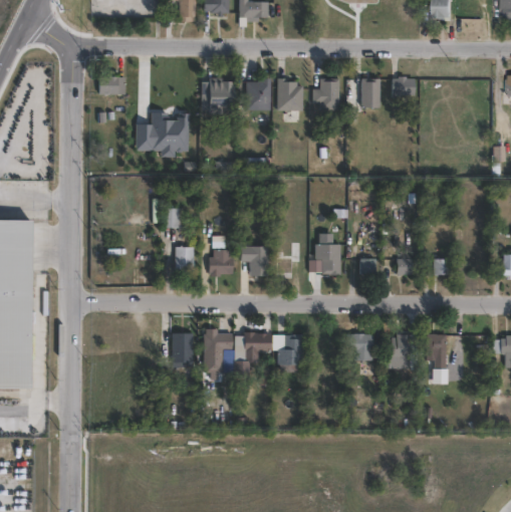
[(195,0),(195,21),(180,20),(180,0),(195,0)]
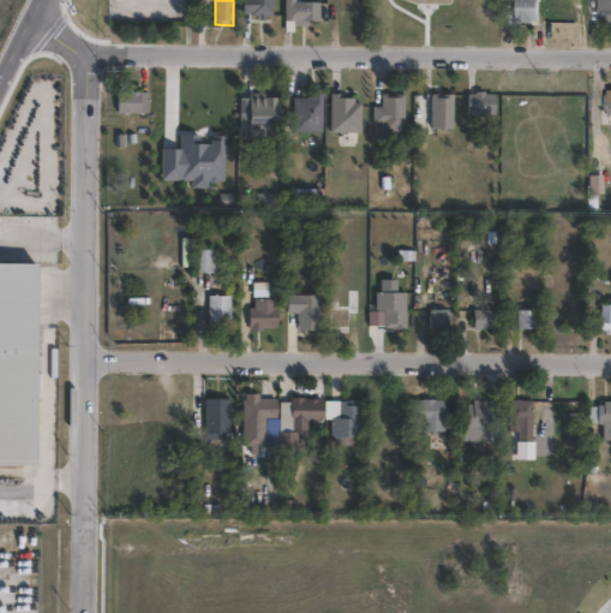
[(274,0),(274,15),(267,15),(267,18),(259,18),(259,13),(252,13),(252,12),(244,12),(244,0),(274,0)]
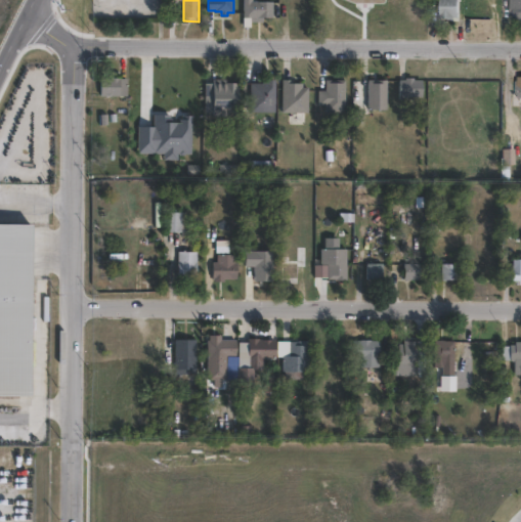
[(274,1),(273,17),(263,16),(263,19),(255,19),(255,16),(252,16),(252,26),(244,26),(244,0),(253,0),(253,1),(274,1)]
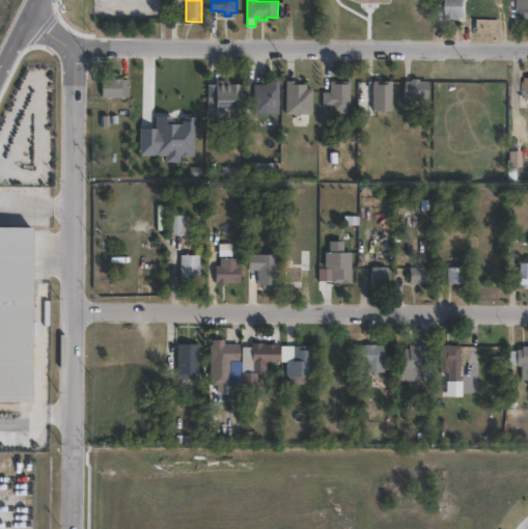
[(462,17),(462,20),(455,20),(455,19),(447,19),(447,0),(466,0),(466,17),(462,17)]
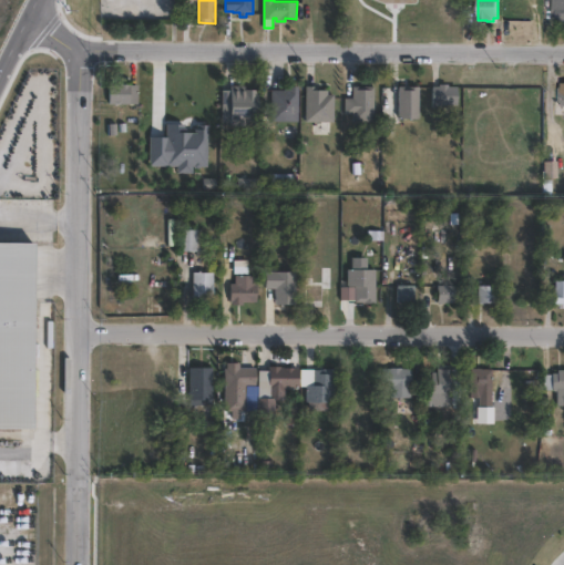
[(563,21),(557,21),(557,12),(554,12),(554,0),(563,0),(563,21)]
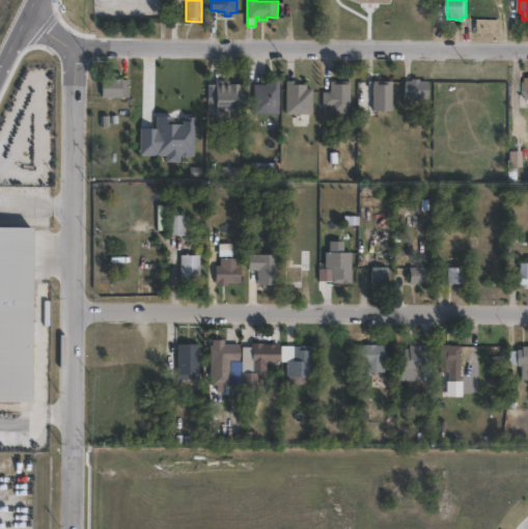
[(130,96),(103,96),(103,79),(130,79),(130,96)]
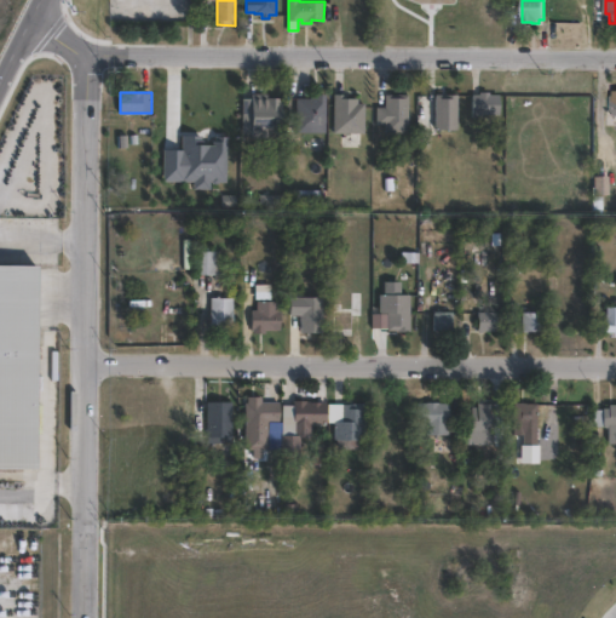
[(487,92),(487,95),(499,95),(500,113),(482,114),(482,116),(473,116),(472,95),(482,93),(482,92),(487,92)]
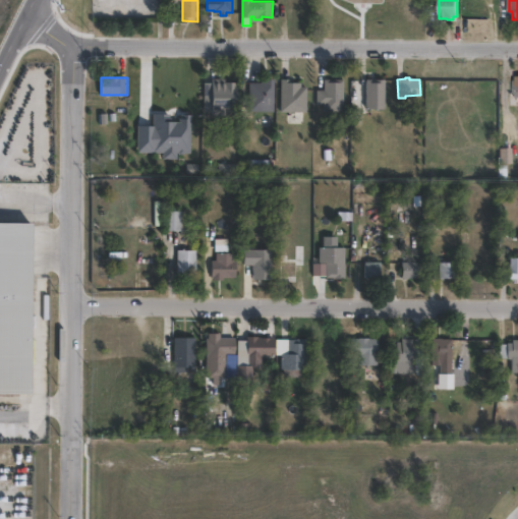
[(238,78),(238,113),(212,112),(213,78),(238,78)]
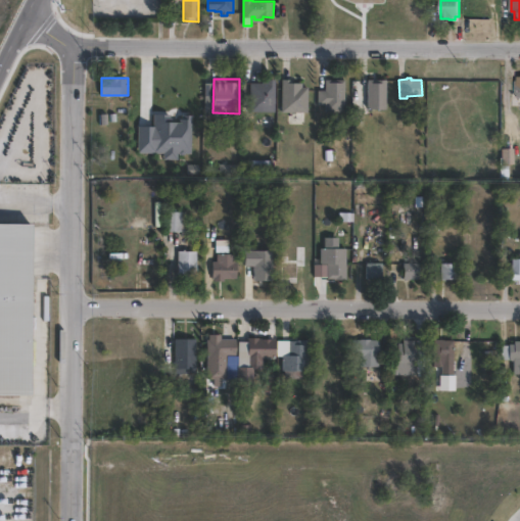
[(275,111),(249,111),(249,83),(262,83),(262,79),(275,79),(275,111)]
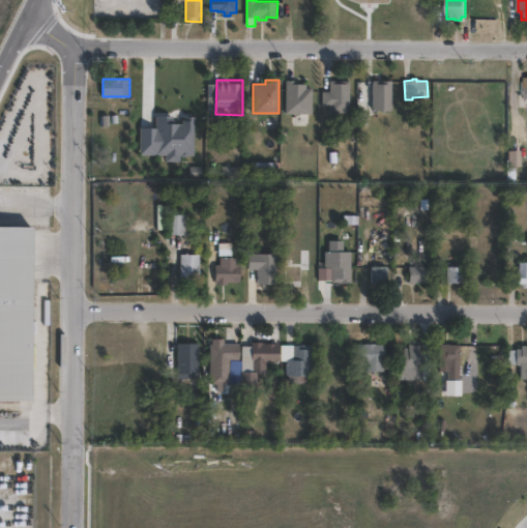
[(295,80),(295,83),(306,83),(306,88),(312,88),(313,113),(286,113),(286,80),(295,80)]
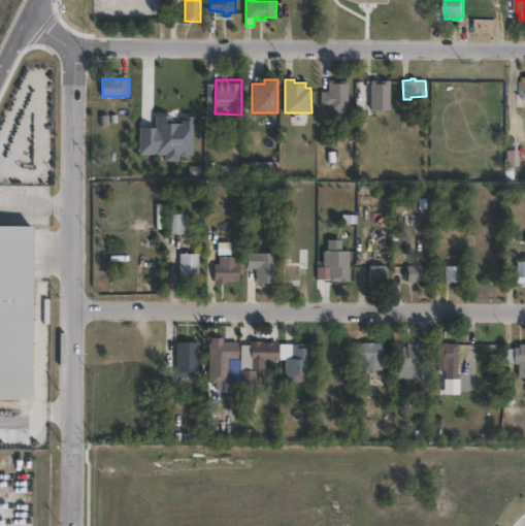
[(349,79),(348,112),(328,112),(328,105),(321,105),(321,91),(328,91),(328,79),(349,79)]
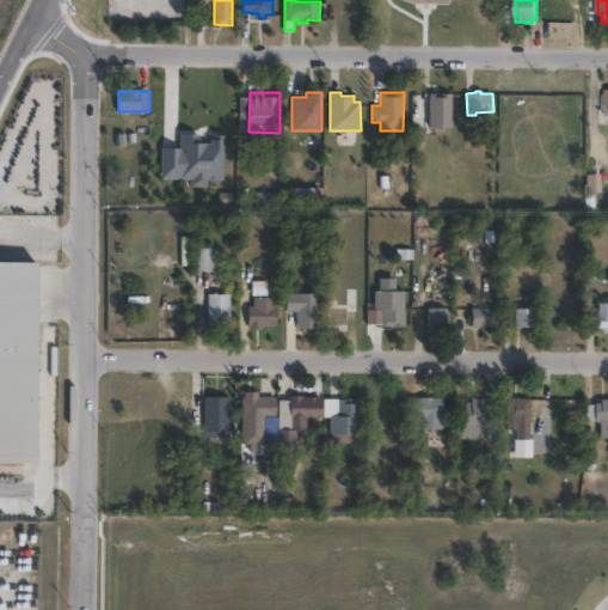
[(453,128),(430,127),(431,93),(453,93),(453,128)]
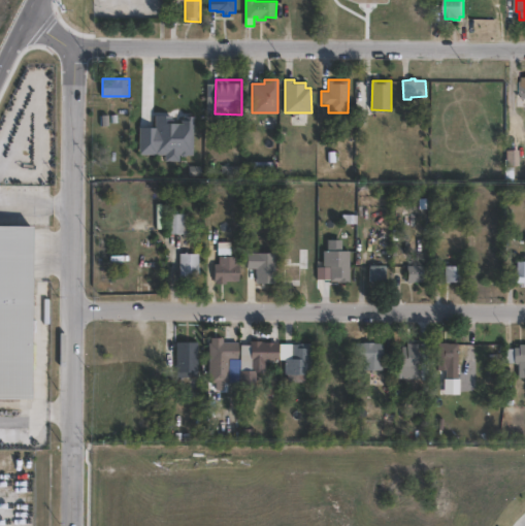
[(196,106),(196,156),(179,156),(179,161),(166,161),(165,155),(140,154),(140,128),(156,128),(156,116),(168,116),(169,108),(178,108),(178,113),(187,113),(187,106),(196,106)]
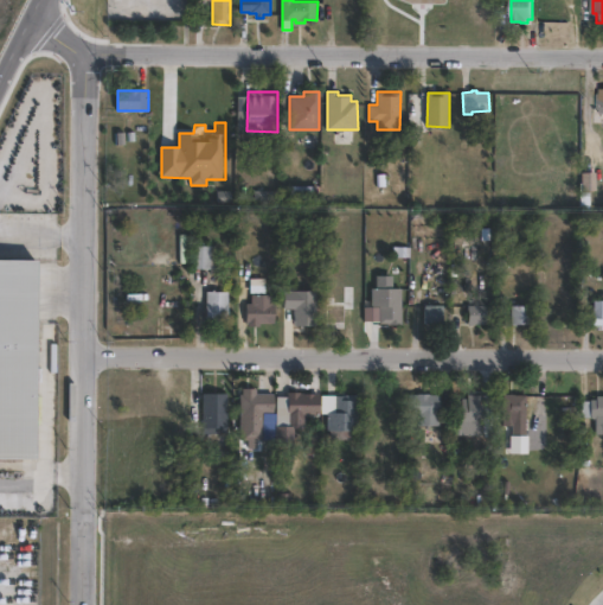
[(322,209),(282,208),(282,189),(322,189),(322,209)]
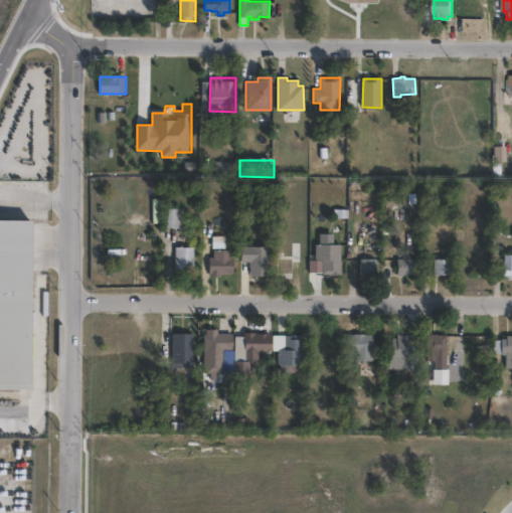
[(184,229),(164,229),(164,209),(184,209),(184,229)]
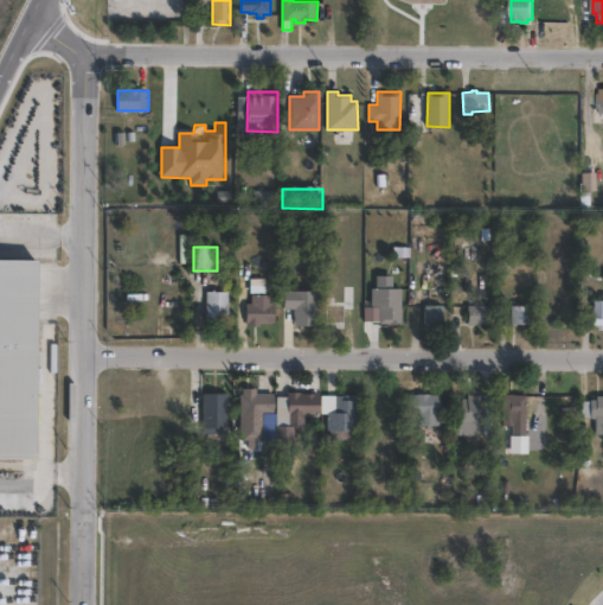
[(39,460),(0,459),(0,267),(39,267),(39,460)]
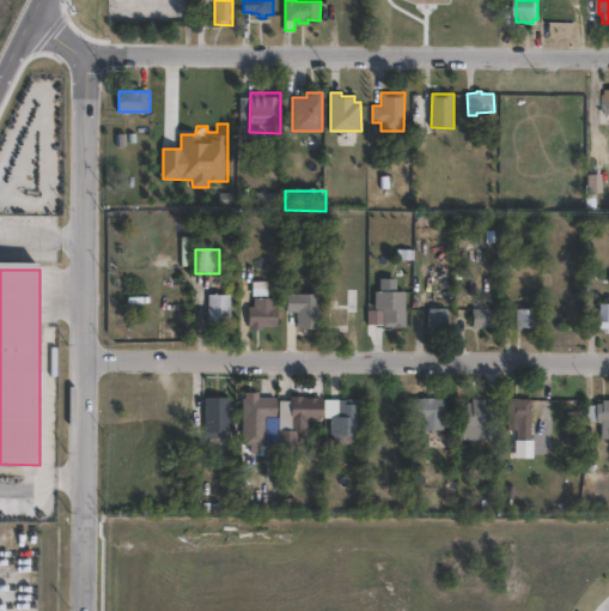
[(407,292),(407,330),(385,328),(385,310),(376,310),(377,292),(407,292)]
